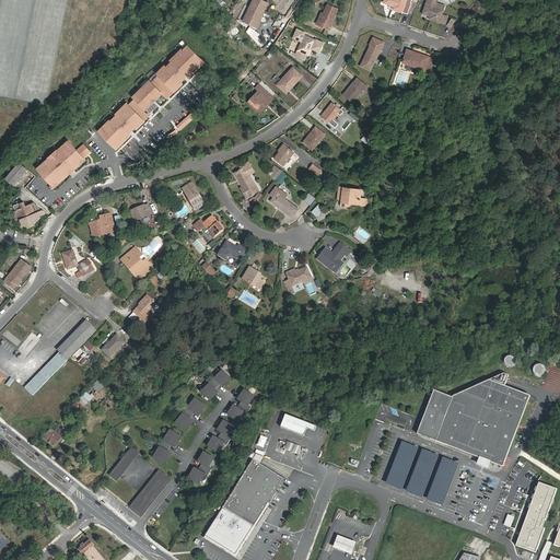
[(264,0),(252,0),(243,20),(249,23),(252,18),(258,21),(263,12),(259,10),(264,0)]
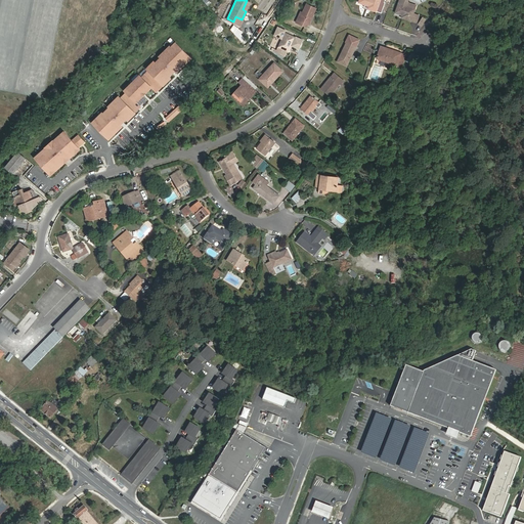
[(381,0),(360,0),(359,3),(369,6),(368,9),(377,12),(381,0)]
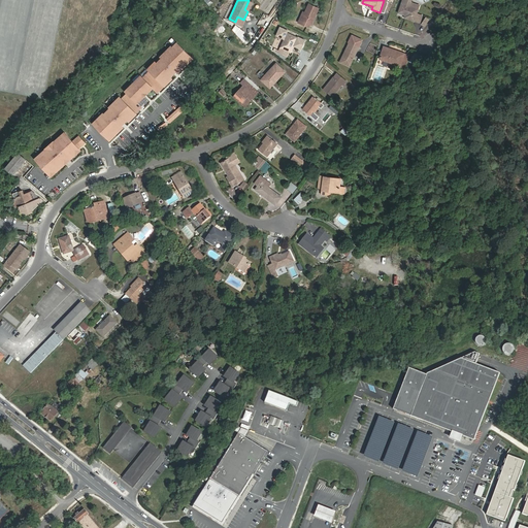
[(418,9),(402,4),(399,12),(406,15),(405,18),(421,23),(423,15),(417,13),(419,9),(418,9)]
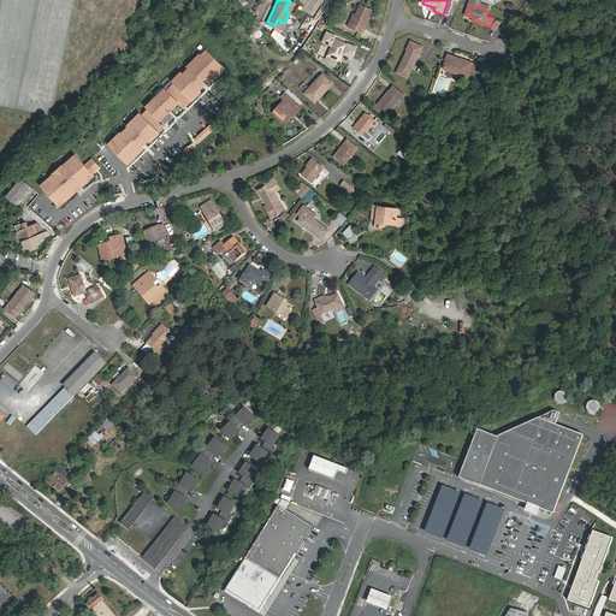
[(361,6),(356,15),(354,23),(351,22),(349,27),(361,31),(362,28),(365,28),(372,11),(361,6)]
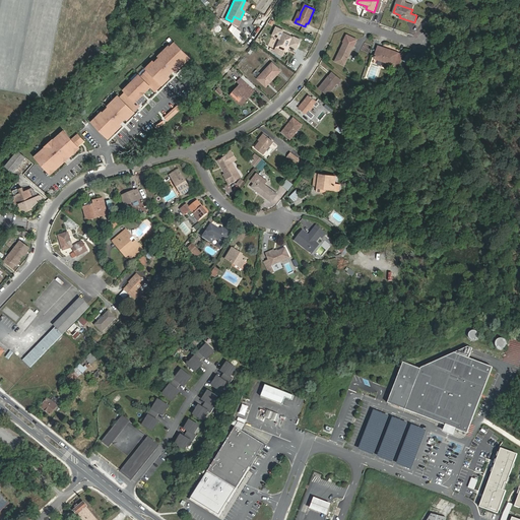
[(419,16),(415,23),(419,26),(424,18),(419,16)]
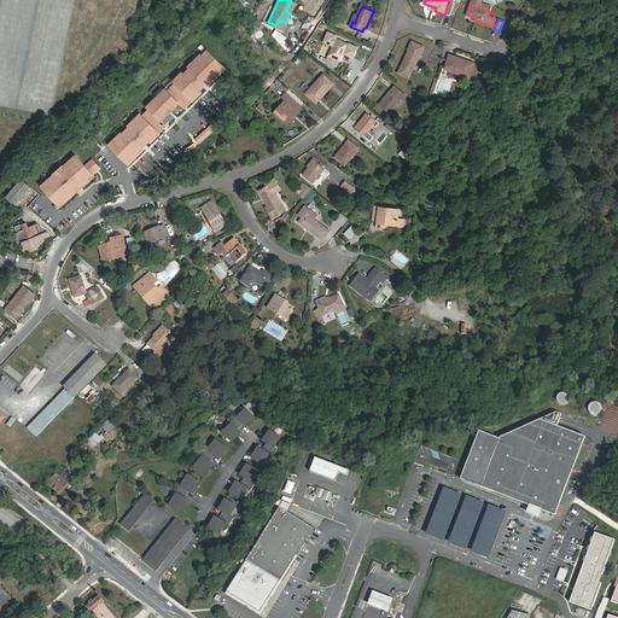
[(328,56),(327,60),(334,64),(337,59),(340,62),(348,45),(336,40),(328,56)]
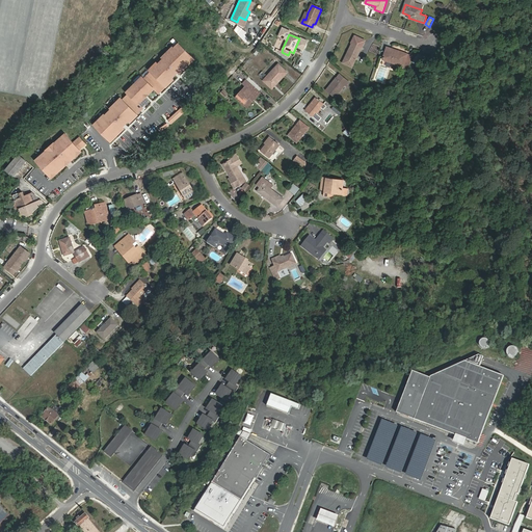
[(352,42),(352,44),(343,62),(352,68),(366,41),(355,35),(352,42)]
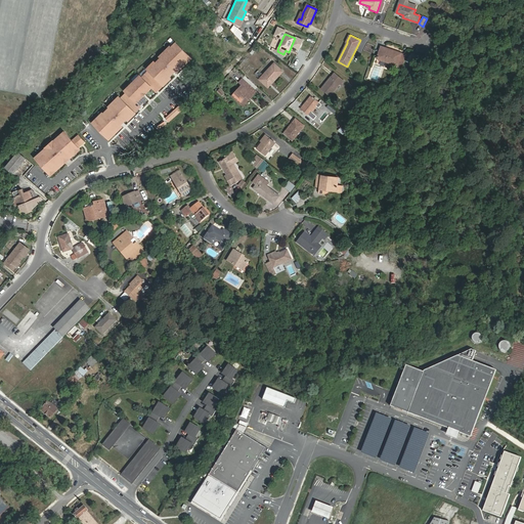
[(220,46),(221,38),(214,37),(213,45),(220,46)]
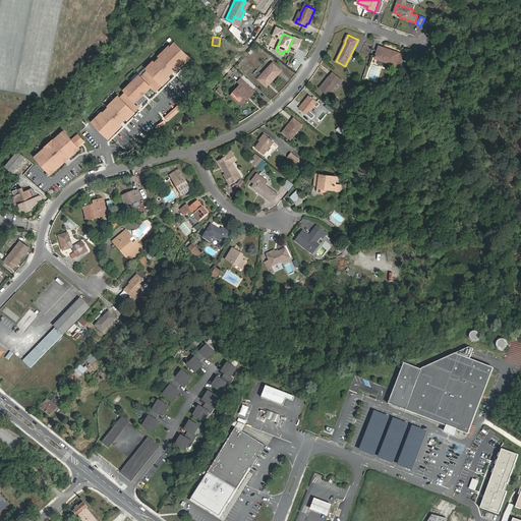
[(190,58),(174,41),(92,122),(108,139),(142,106),(137,102),(151,89),(157,92),(190,58)]
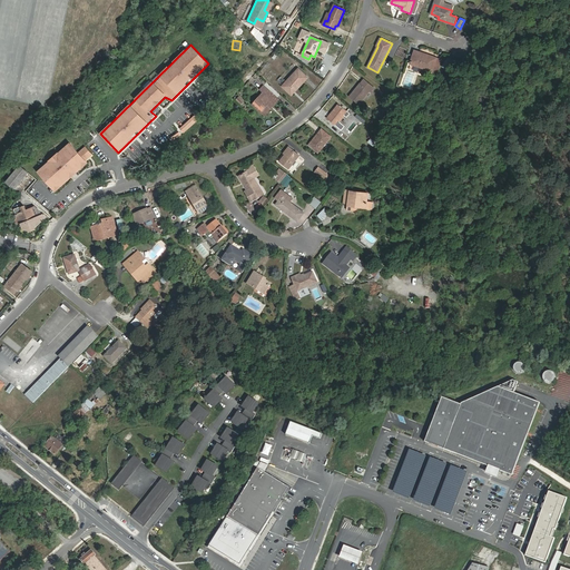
[(411,64),(432,71),(438,58),(415,50),(411,64)]
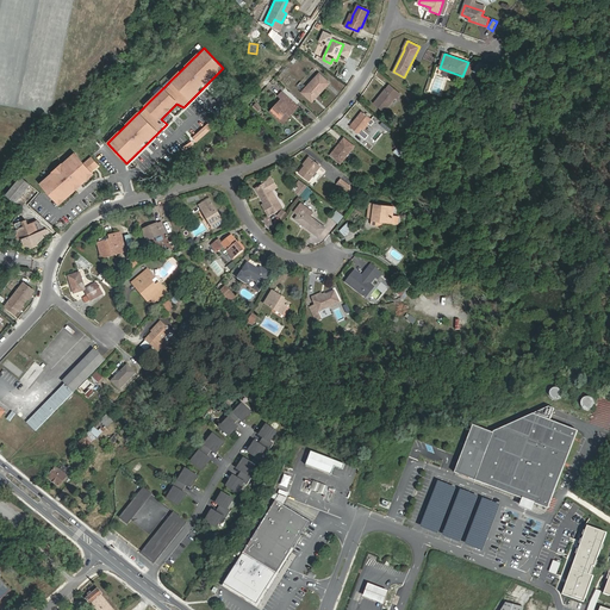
[(468,62),(462,76),(462,79),(467,80),(473,63),(468,62)]
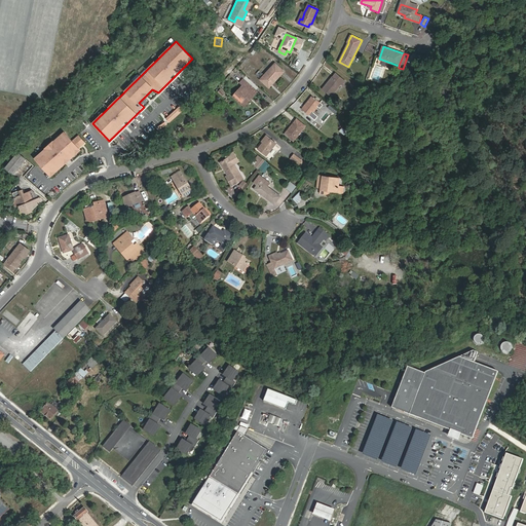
[(284,72),(275,64),(261,79),(269,87),(284,72)]
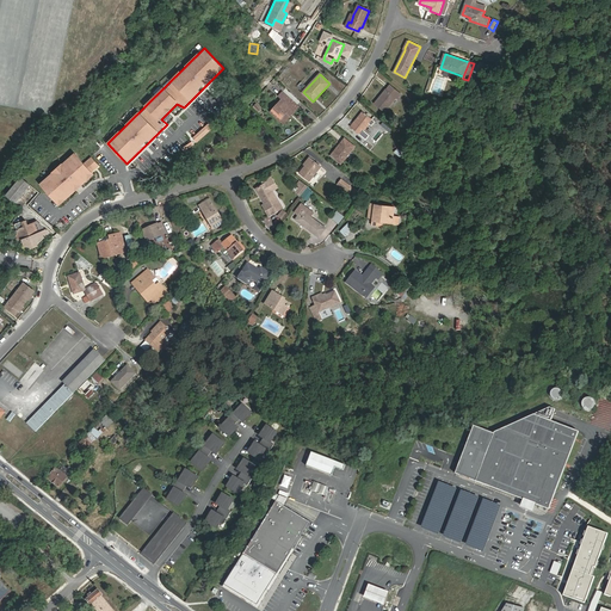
[(402,94),(392,86),(381,98),(380,98),(375,103),(386,112),(396,99),(397,100),(402,94)]
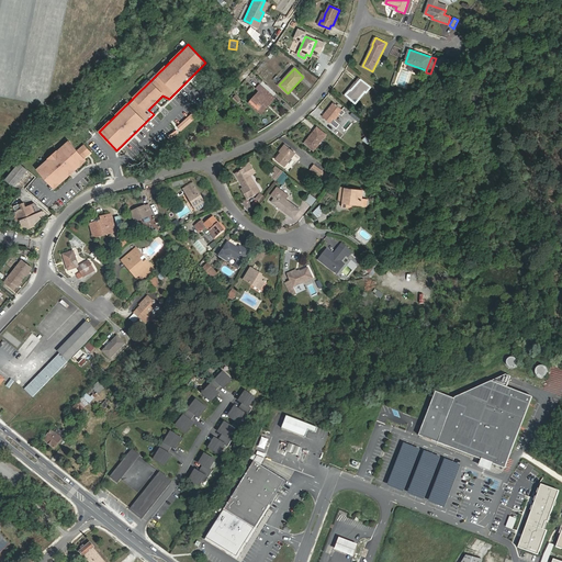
[(261,114),(268,107),(266,104),(273,97),(260,85),(257,88),(260,91),(249,103),(261,114)]
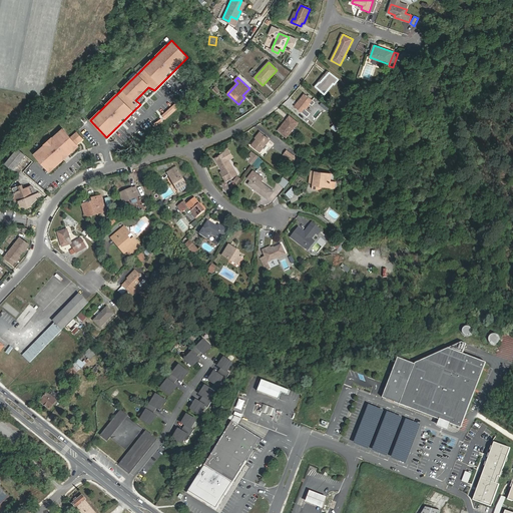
[(242,95),(244,97),(250,90),(249,88),(242,95)]
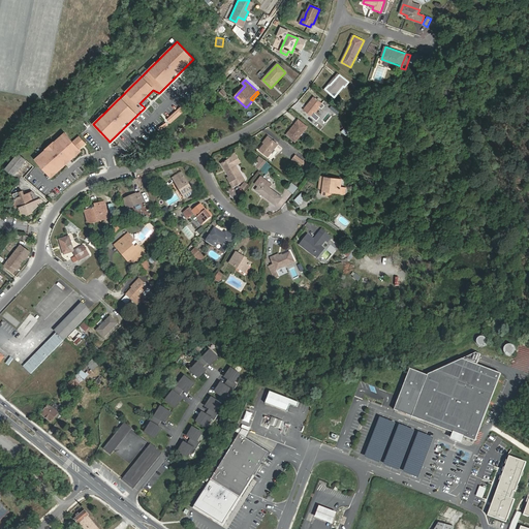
[(325,105),(314,97),(304,110),(312,117),(320,106),(322,109),(325,105)]
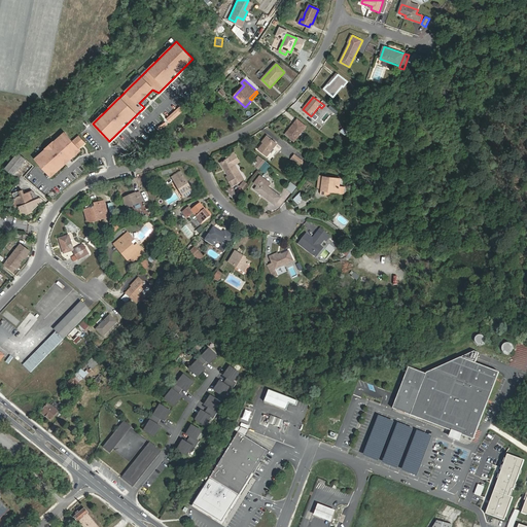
[(307,127),(297,119),(286,134),(294,141),(307,127)]
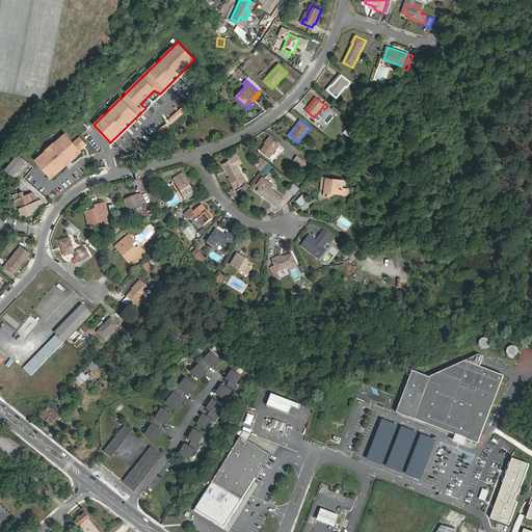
[(81,151),(65,133),(34,159),(51,178),(81,151)]
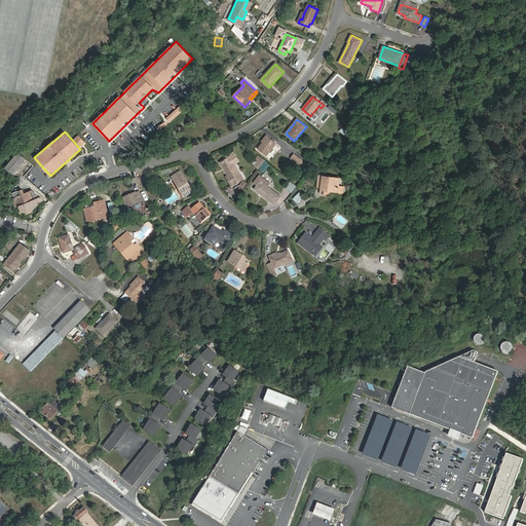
[(268,137),(263,143),(258,149),(267,156),(276,144),(268,137)]
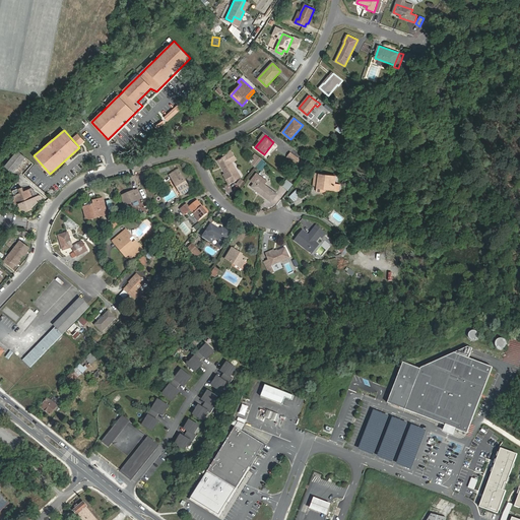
[(26,157),(18,150),(6,167),(13,173),(26,157)]
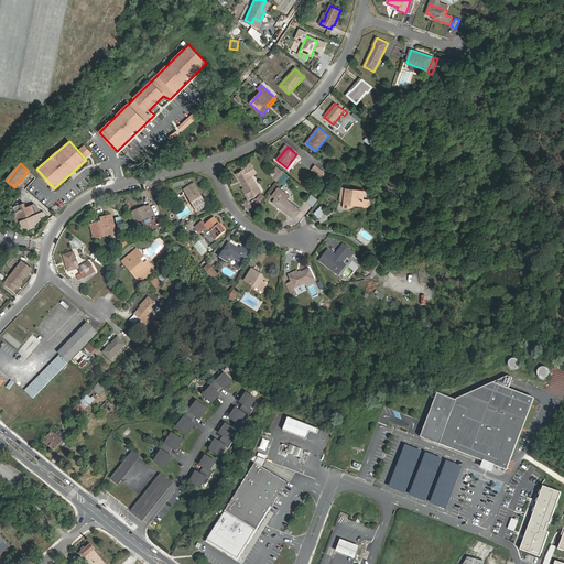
[(243,169),(245,170),(248,167),(252,175),(257,172),(251,163),(243,169)]
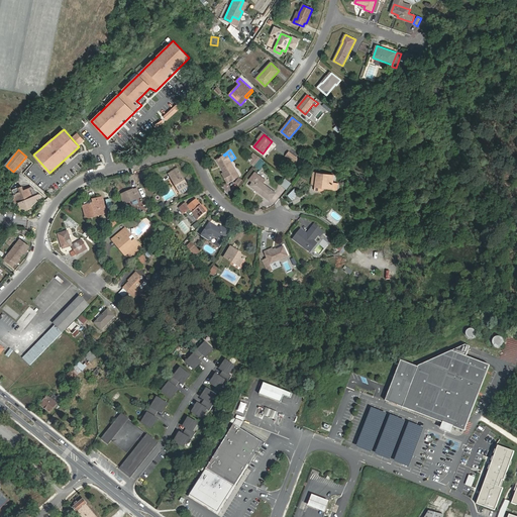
[(297,159),(290,151),(286,157),(294,163),(297,159)]
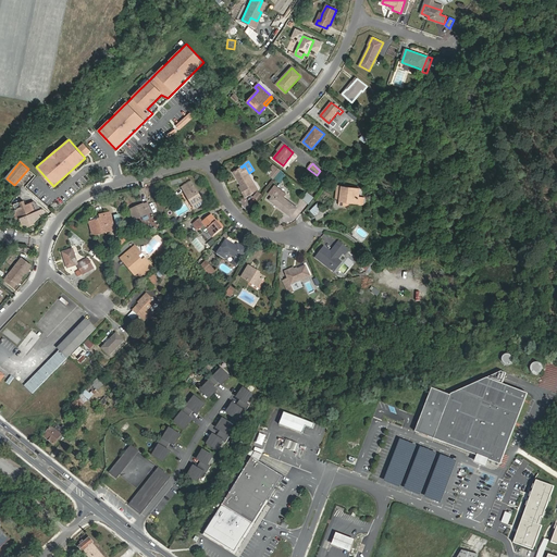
[(240,187),(246,197),(259,189),(249,173),(245,165),(242,168),(235,172),(239,181),(243,186),(240,187)]
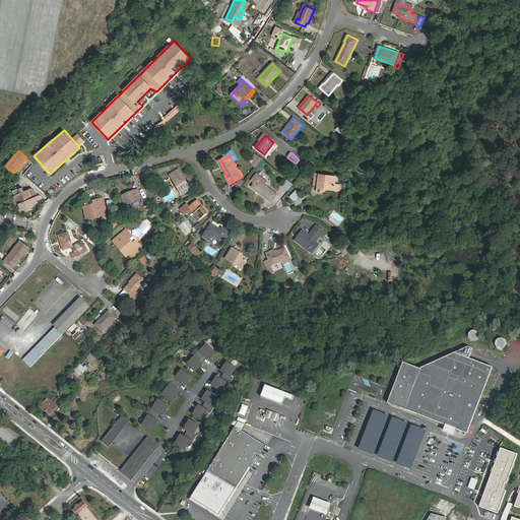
[(261,159),(257,157),(252,164),(255,167),(261,159)]
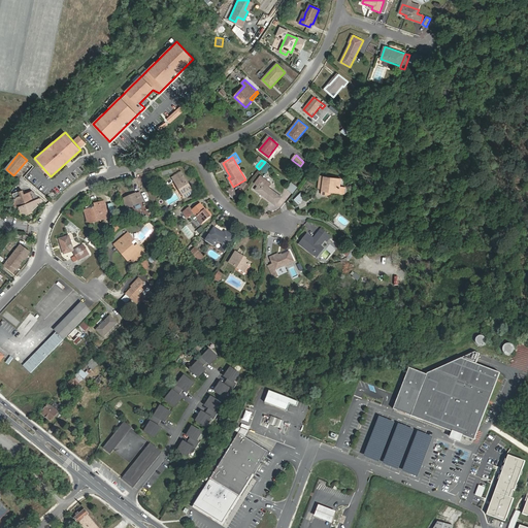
[(269,164),(267,162),(261,169),(266,173),(270,167),(268,165),(269,164)]
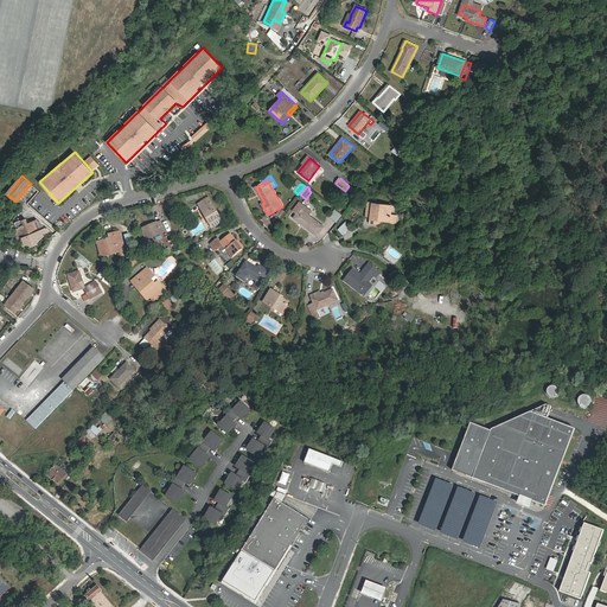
[(210,199),(200,205),(203,209),(202,210),(203,212),(204,211),(206,216),(205,216),(212,227),(222,221),(210,199)]
